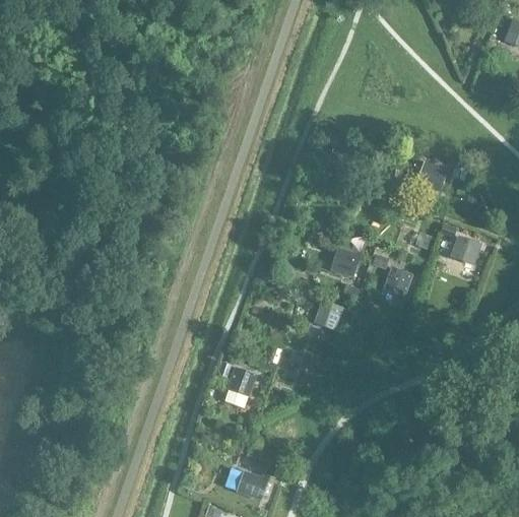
[(503,41),(518,46),(518,19),(512,17),(503,41)]
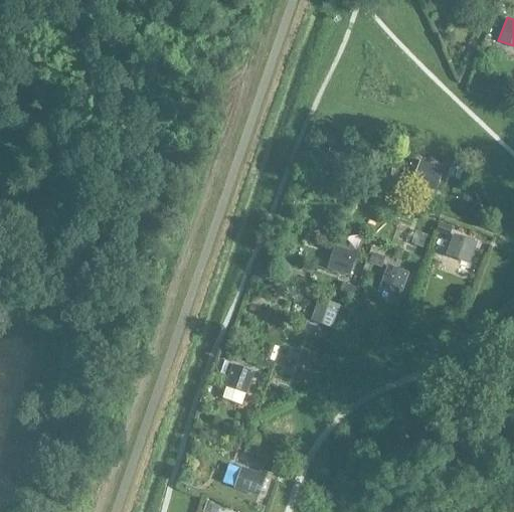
[(412,179),(437,188),(444,167),(419,158),(412,179)]
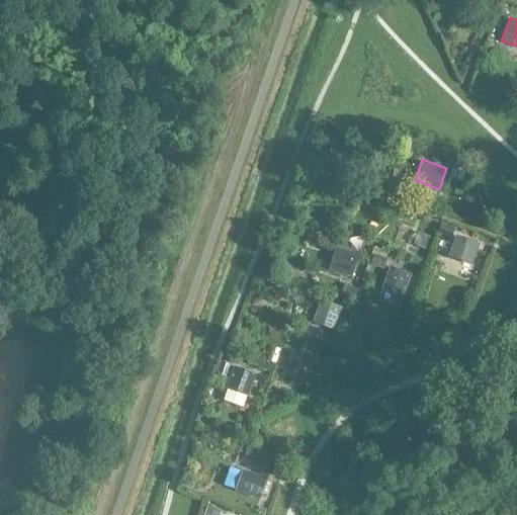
[(453,164),(449,174),(461,177),(464,168),(453,164)]
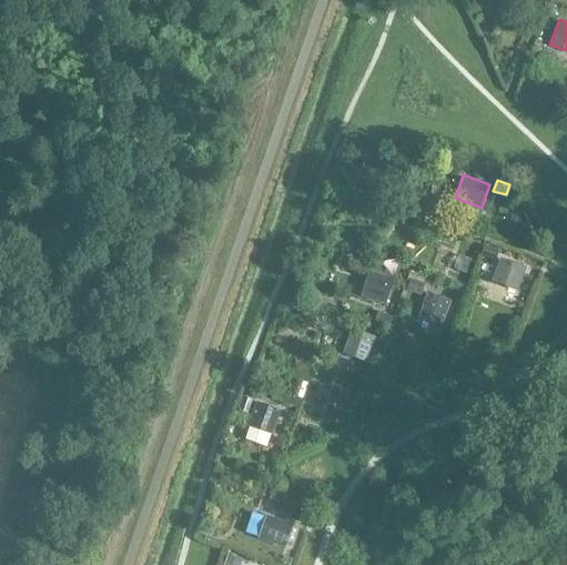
[(483,243),(479,253),(494,258),(497,249),(483,243)]
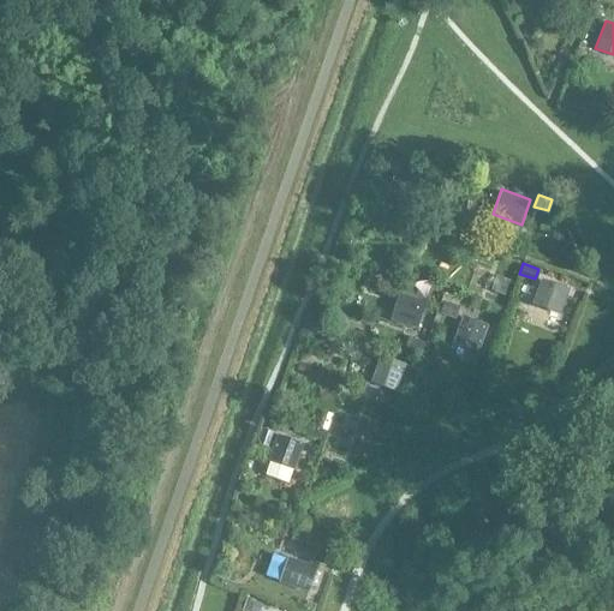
[(531,303),(560,313),(570,288),(541,277),(531,303)]
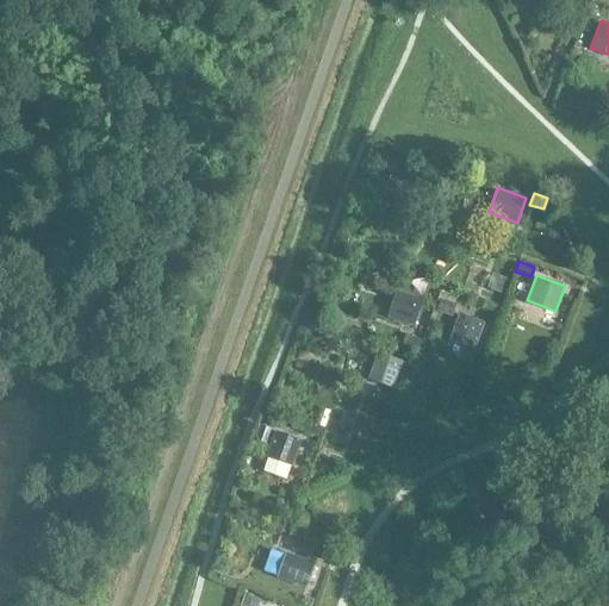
[(426,297),(396,286),(387,308),(405,314),(403,322),(415,326),(426,297)]
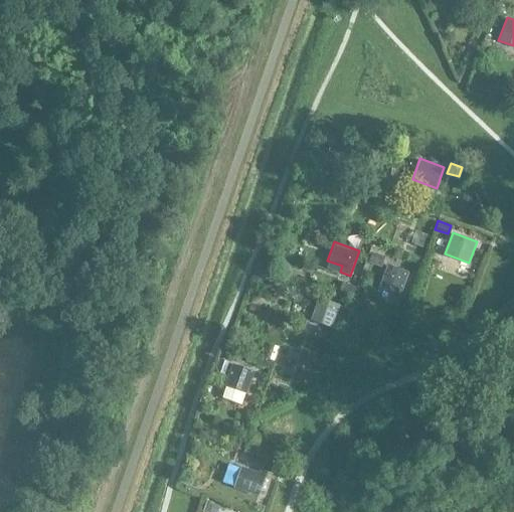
[(372,250),(369,260),(381,265),(385,256),(372,250)]
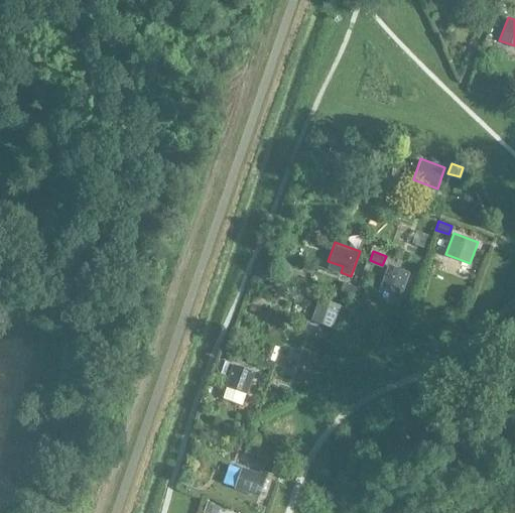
[(380,286),(401,294),(409,272),(388,264),(380,286)]
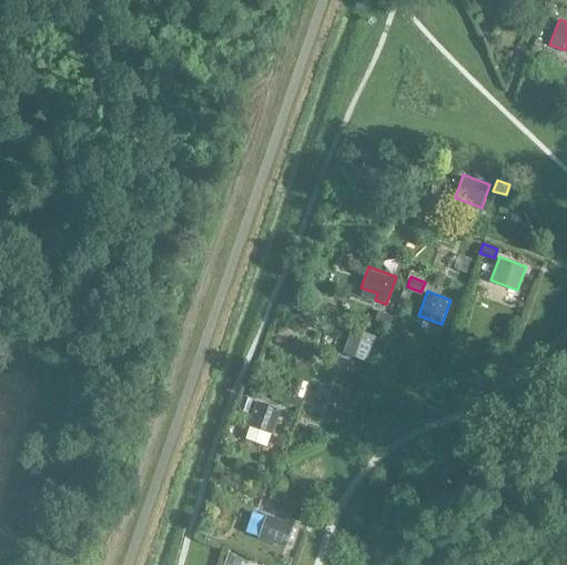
[(334,308),(331,318),(345,323),(348,313),(334,308)]
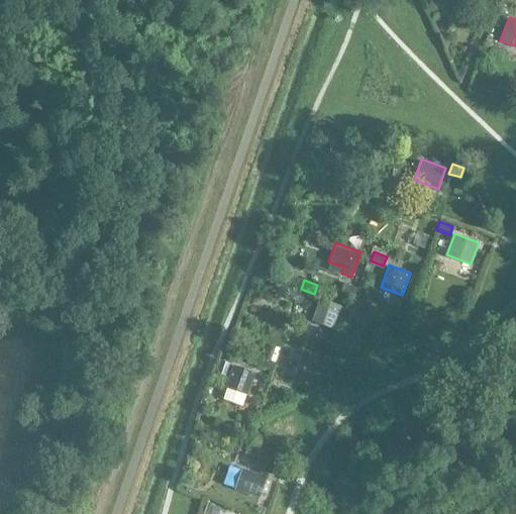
[(344,282),(341,291),(354,296),(357,287),(344,282)]
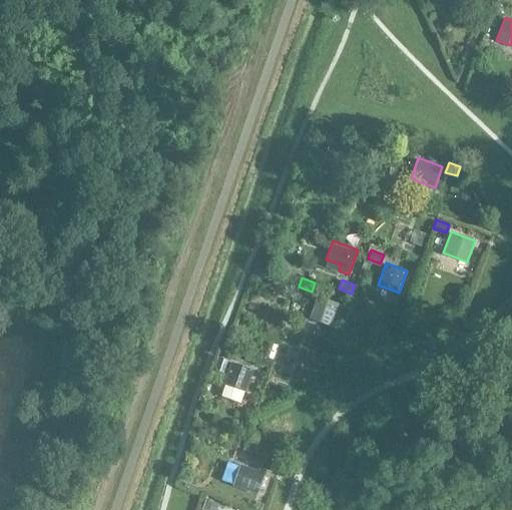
[(318,296),(310,318),(331,326),(339,303),(318,296)]
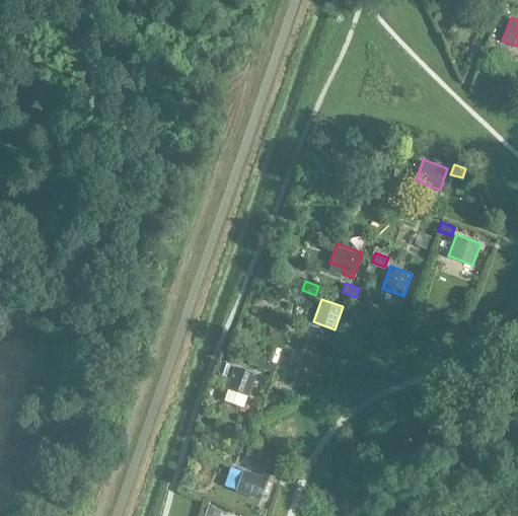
[(221,360),(216,373),(226,376),(230,363),(221,360)]
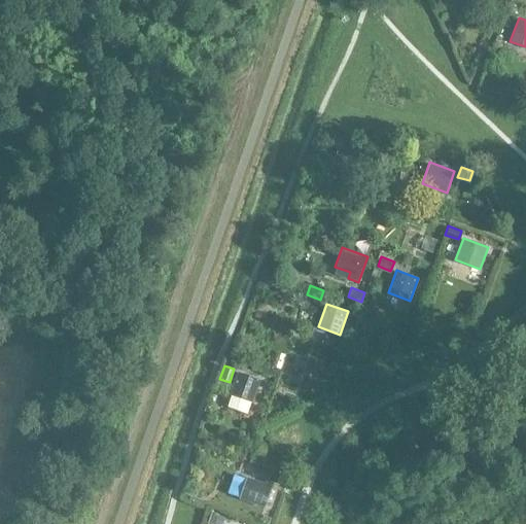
[(231,394),(252,403),(259,379),(238,372),(231,394)]
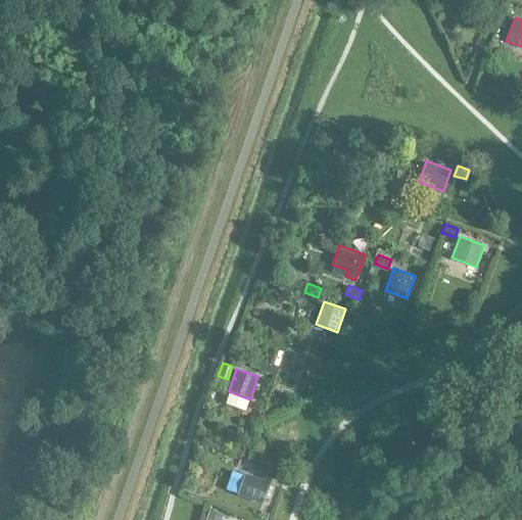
[(268,465),(265,474),(278,479),(281,470),(268,465)]
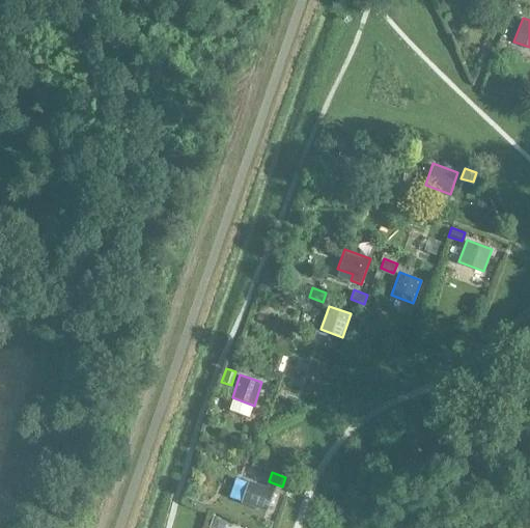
[(267,511),(275,489),(249,479),(241,502),(267,511)]
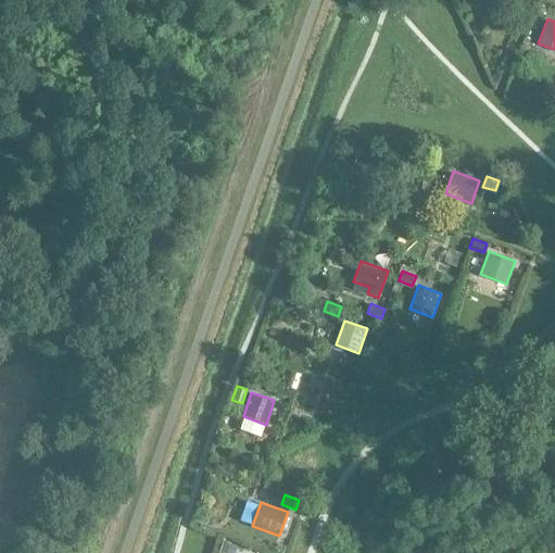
[(223,540),(219,550),(229,552),(232,552),(236,545),(223,540)]
